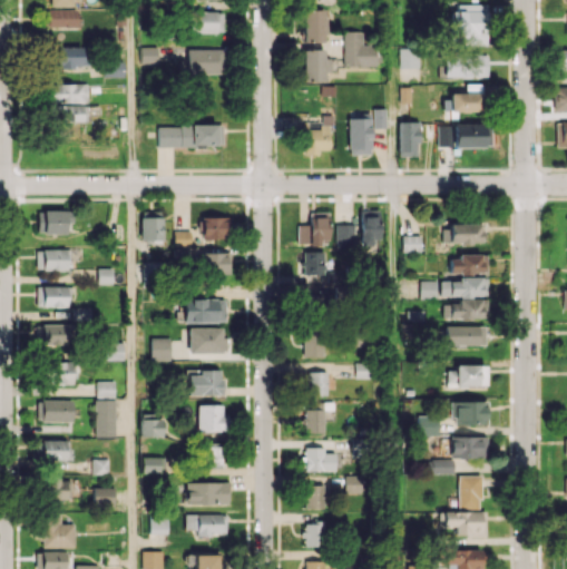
[(455,33),(461,33),(461,45),(490,45),(490,5),(455,5),(455,33)]
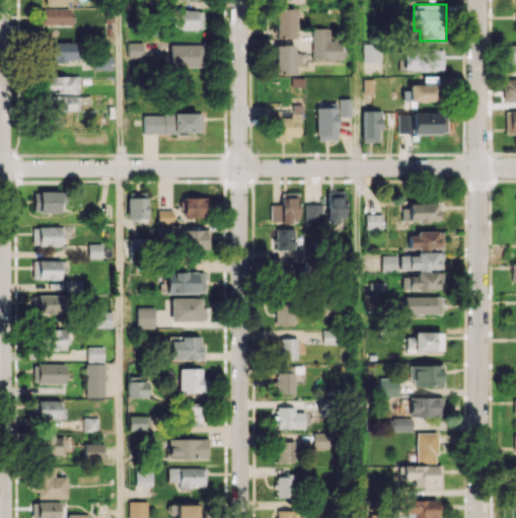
[(74,9),(46,9),(46,25),(73,26),(74,9)]
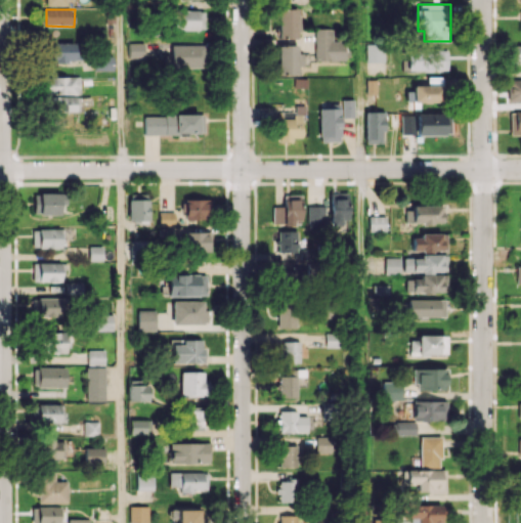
[(280,40),(301,39),(300,18),(308,18),(308,9),(279,10),(280,40)]
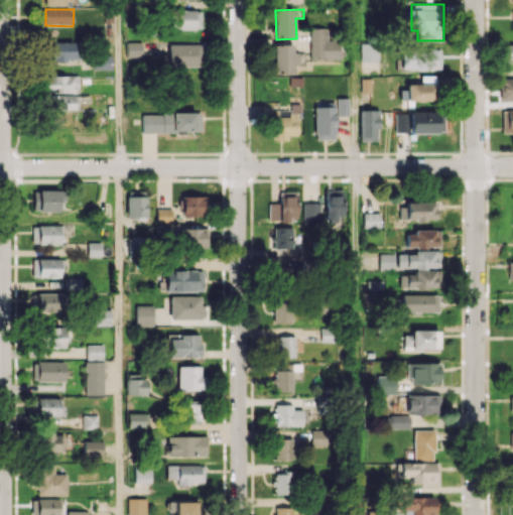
[(172,30),(204,31),(205,11),(172,10),(172,30)]
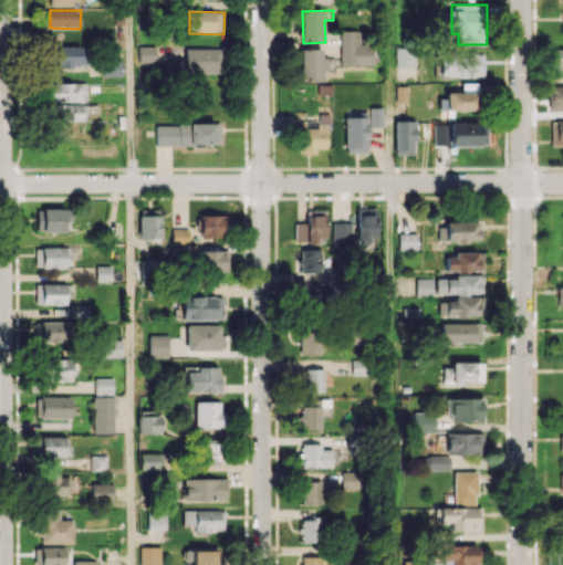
[(344,66),(381,66),(381,44),(364,45),(363,31),(343,31),(344,66)]
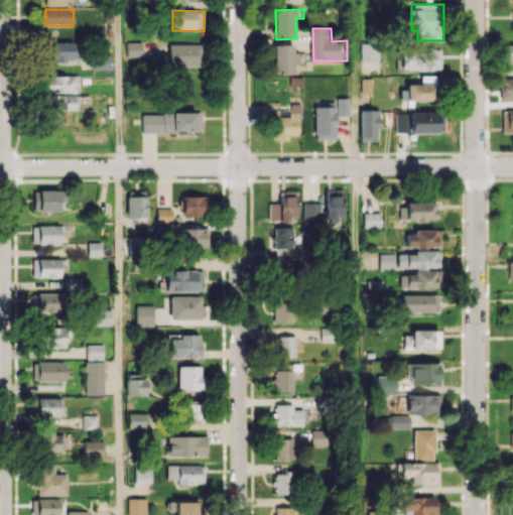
[(79,42),(46,43),(46,62),(80,61),(79,42)]
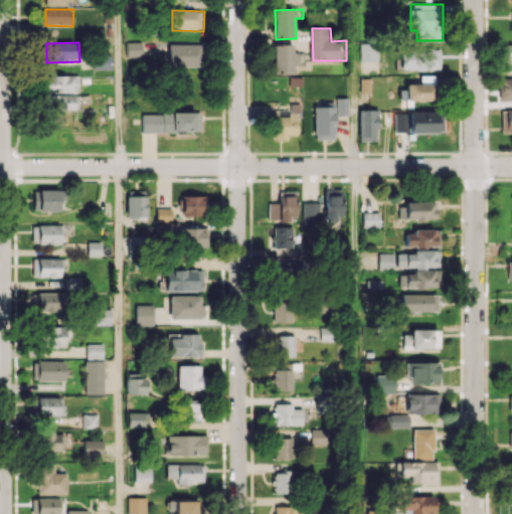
[(129,57),(144,57),(144,42),(129,43),(129,57)]
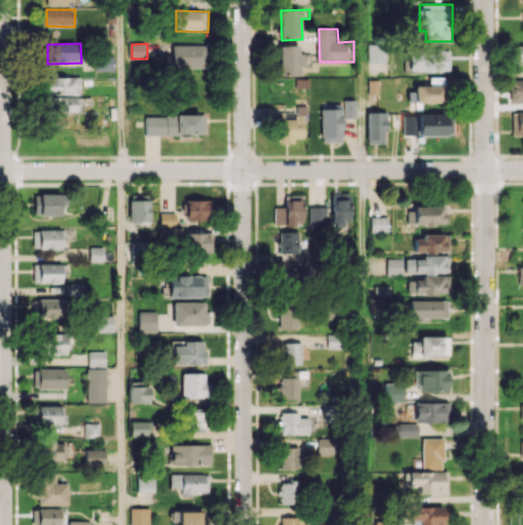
[(370,45),(371,63),(387,63),(386,44),(370,45)]
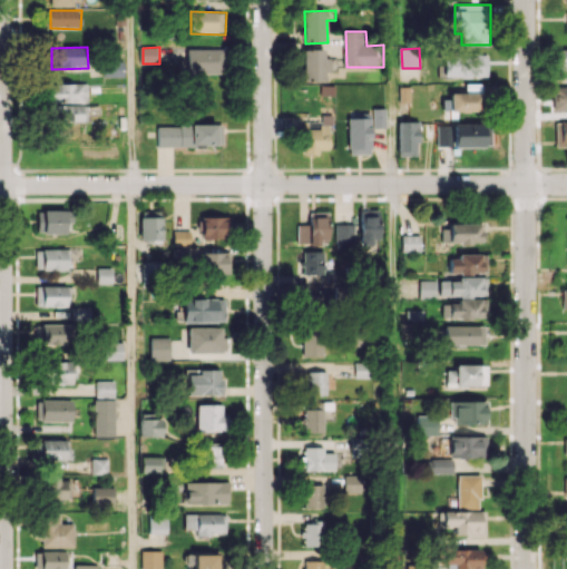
[(225,74),(225,50),(188,49),(188,72),(225,74)]
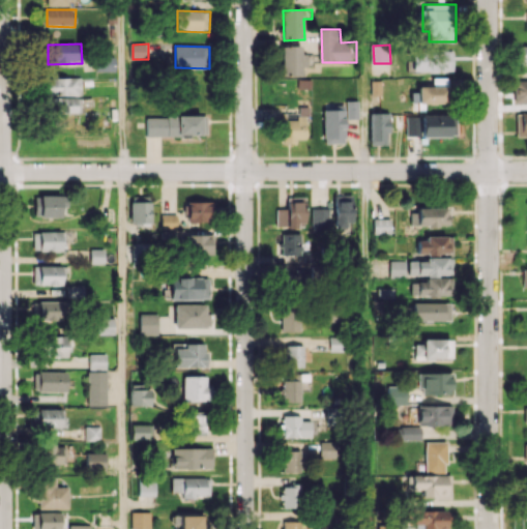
[(303,47),(284,47),(284,77),(303,77),(303,65),(310,65),(310,55),(303,55),(303,47)]
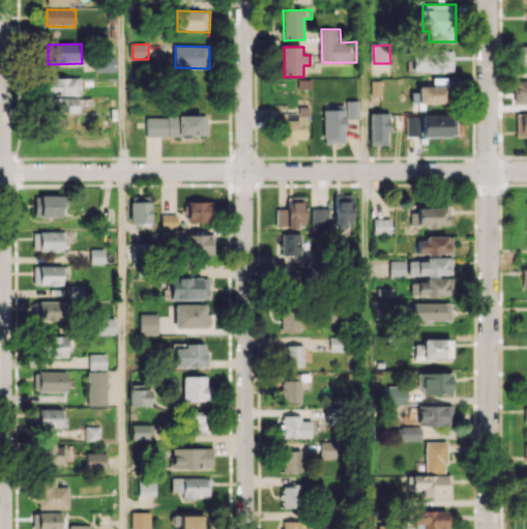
[(455,52),(419,53),(419,74),(456,72),(455,52)]
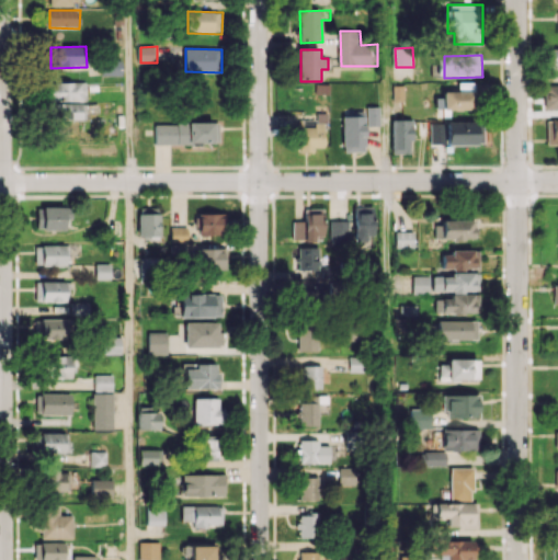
[(123,77),(123,61),(103,61),(103,77),(123,77)]
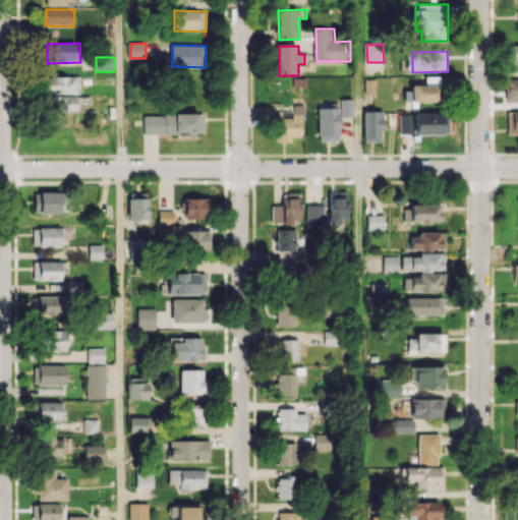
[(80,76),(47,77),(48,95),(81,94),(80,76)]
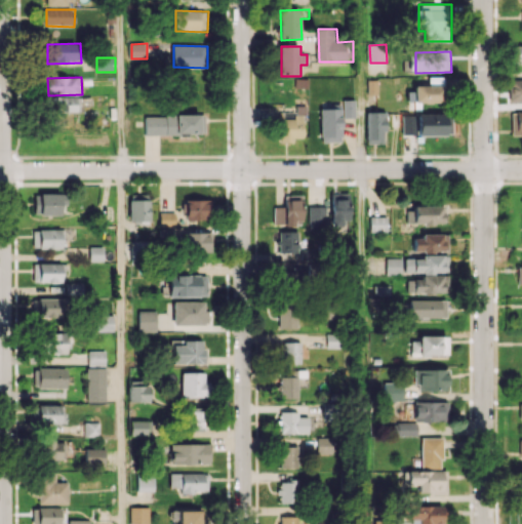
[(431,86),(415,87),(415,105),(446,104),(445,77),(431,78),(431,86)]
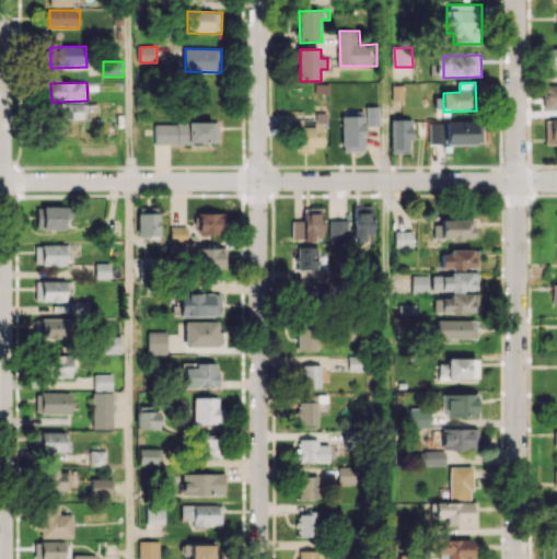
[(556,85),(545,86),(546,109),(556,108),(556,85)]
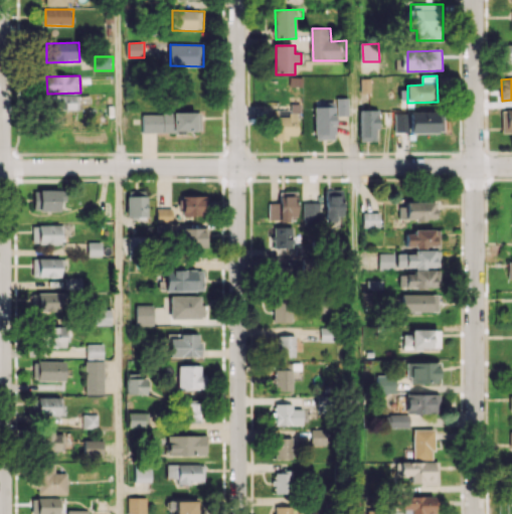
[(51,111),(79,111),(79,96),(51,96),(51,111)]
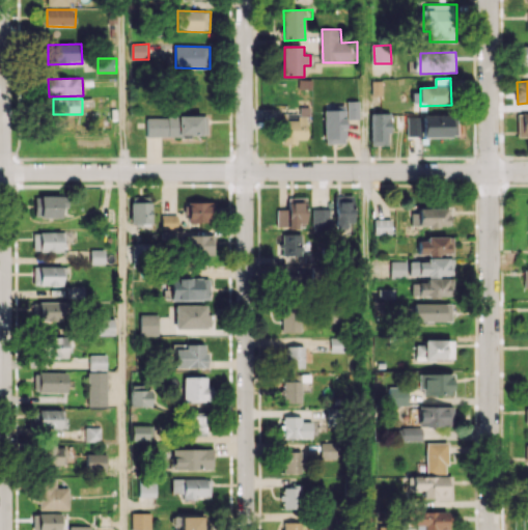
[(350,119),(362,119),(361,102),(349,102),(350,119)]
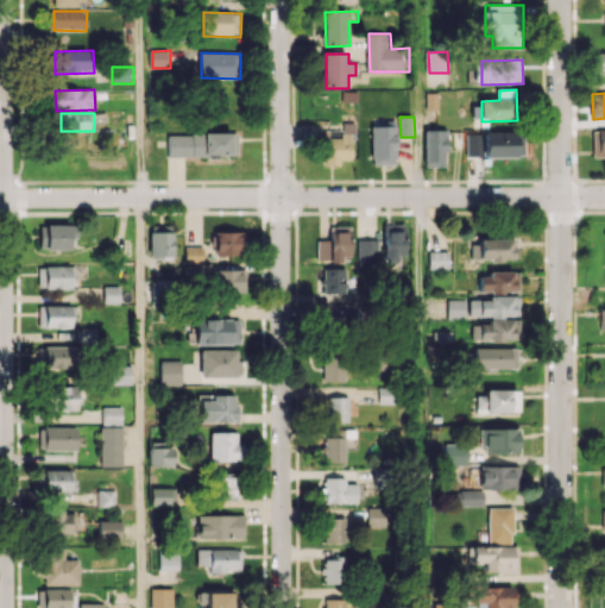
[(397,126),(373,127),(375,167),(398,165),(397,126)]
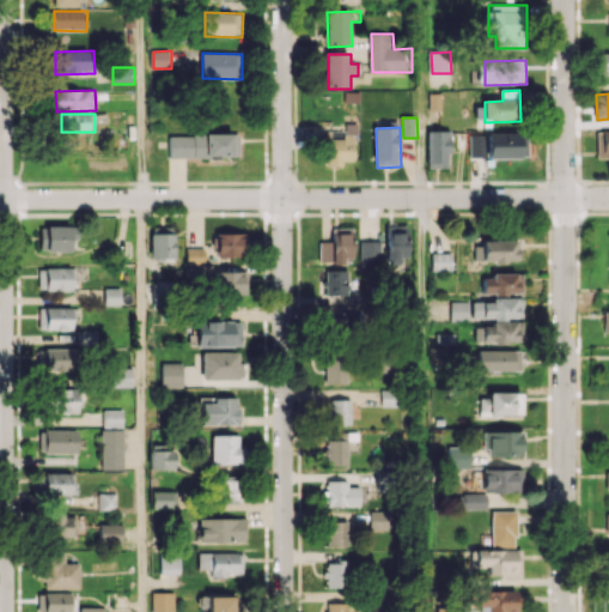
[(329,139),(328,167),(345,168),(345,162),(354,162),(357,132),(346,131),(346,140),(329,139)]
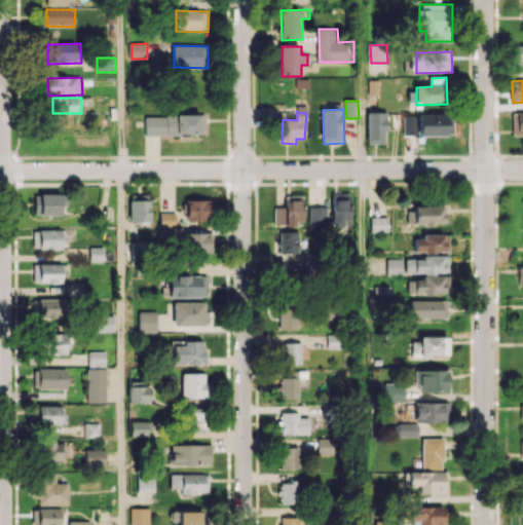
[(369,143),(388,142),(387,112),(369,113),(369,143)]
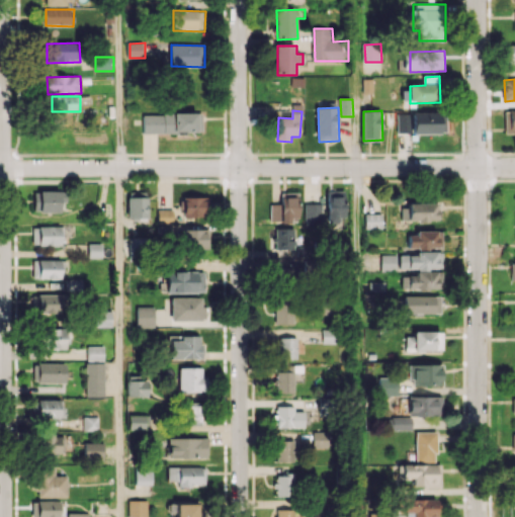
[(408,125),(408,111),(399,111),(399,125),(408,125)]
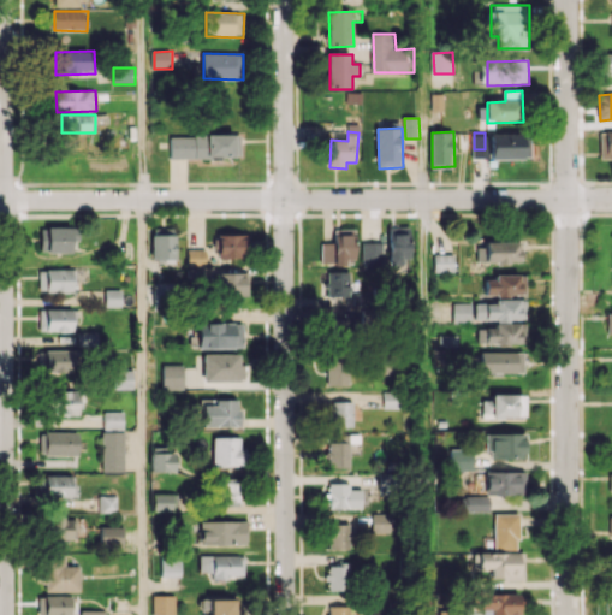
[(491,136),(492,160),(533,159),(532,135),(491,136)]
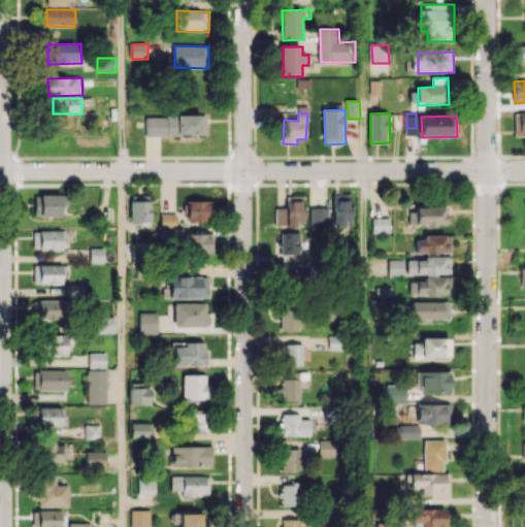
[(148,136),(207,136),(207,117),(146,117),(148,136)]
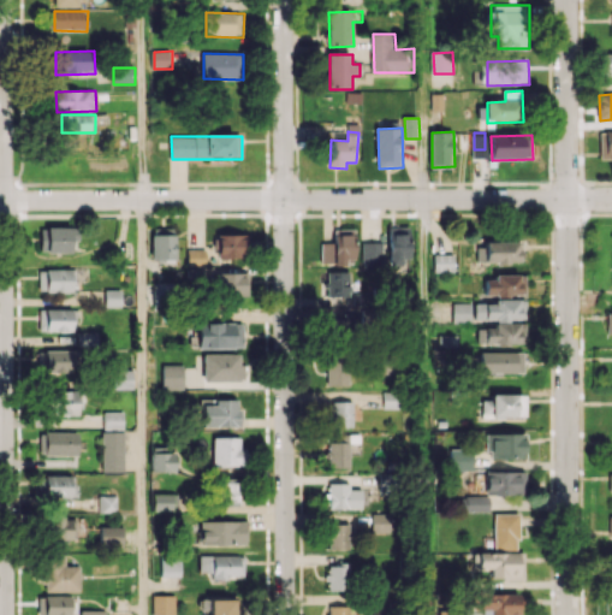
[(42,254),(72,253),(72,242),(81,242),(81,228),(42,229),(42,254)]
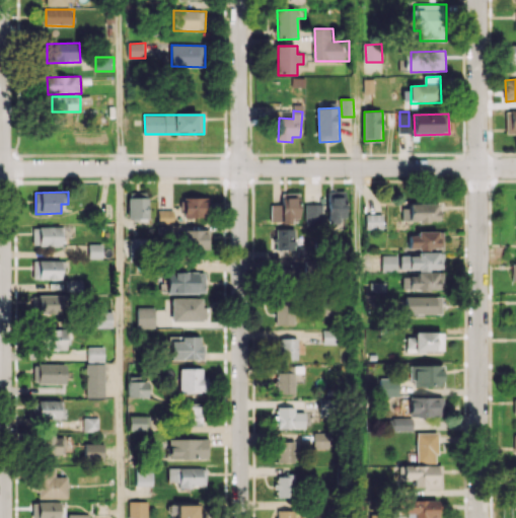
[(348,192),(328,192),(329,224),(342,224),(342,219),(349,218),(348,192)]
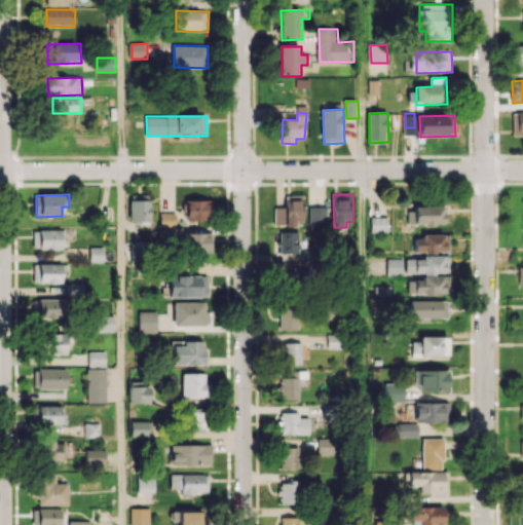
[(306,226),(305,196),(287,196),(287,208),(276,209),(276,226),(306,226)]
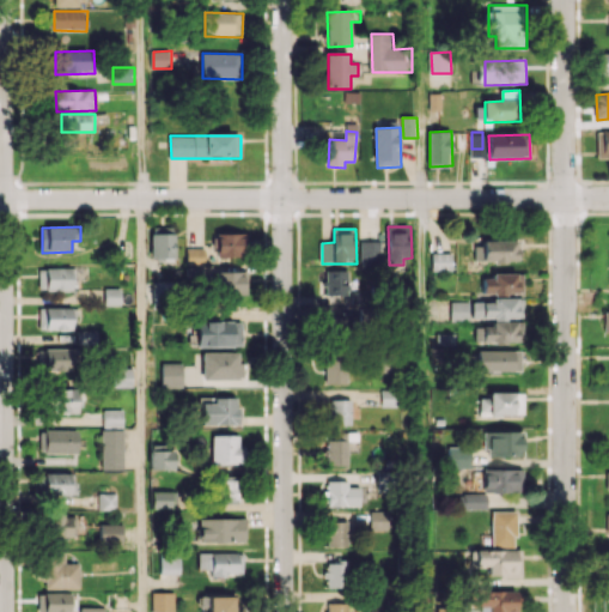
[(153,259),(177,259),(176,234),(153,235),(153,259)]
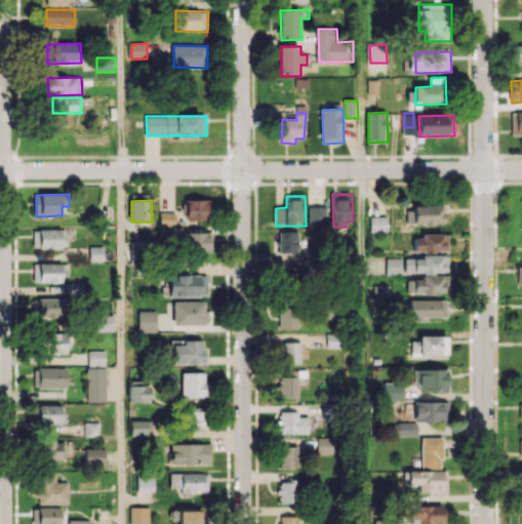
[(188,220),(215,219),(214,200),(187,201),(188,220)]
